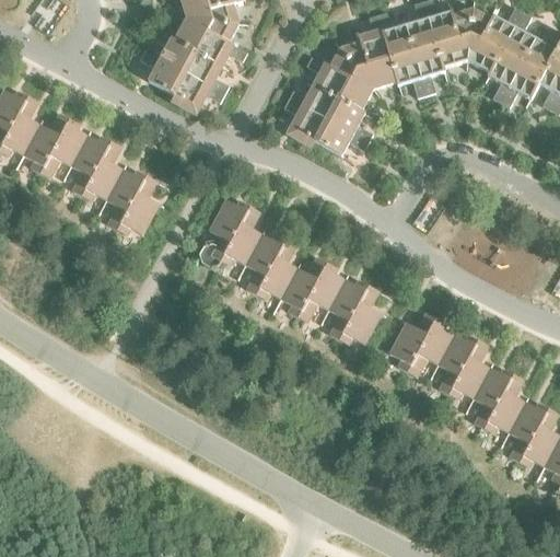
[(148,81),(197,108),(203,94),(219,103),(229,86),(213,78),(219,67),(220,67),(220,66),(220,65),(226,54),(242,62),(246,53),(231,45),(232,44),(229,42),(237,23),(232,3),(235,3),(234,0),(181,0),(186,19),(174,39),(171,37),(163,51),(148,43),(139,60),(154,68),(148,81)]
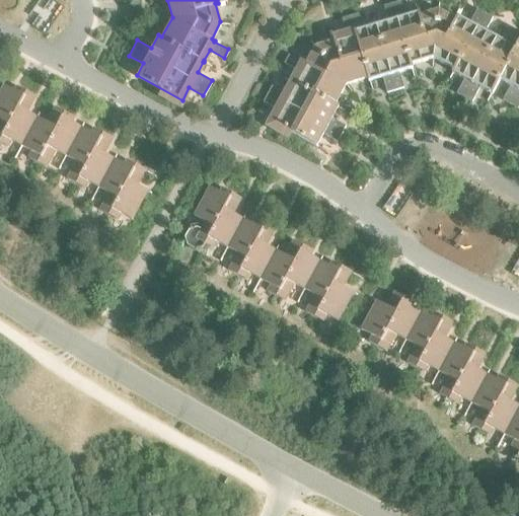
[(263,100),(277,107),(270,120),(315,144),(322,133),(337,140),(345,124),(330,117),(338,103),(335,102),(346,82),(367,76),(368,79),(381,76),(386,91),(402,86),(398,70),(413,66),(411,63),(433,57),(452,67),(451,70),(463,77),(455,91),(471,99),(479,86),(492,92),(499,78),(510,84),(502,98),(517,106),(518,102),(518,29),(515,27),(507,42),(497,35),(496,34),(495,34),(485,29),(492,15),(476,6),(468,20),(456,14),(454,17),(438,8),(420,14),(419,10),(404,14),(400,0),(397,0),(383,4),(387,19),(376,22),(374,22),(374,23),(363,26),(358,11),(341,16),(346,31),(331,35),(334,40),(314,45),(305,62),(302,60),(288,53),(283,61),(297,69),(292,80),(291,79),(291,81),(285,91),(271,84),(263,100)]
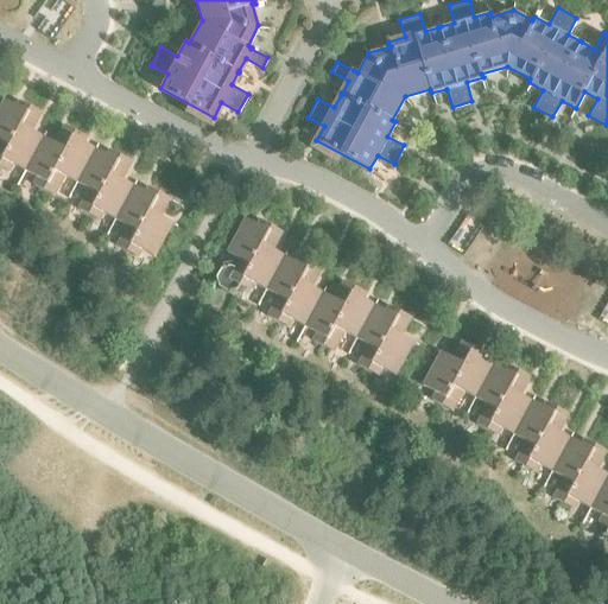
[(0,159),(30,105),(18,99),(16,105),(4,97),(0,103),(0,159)]
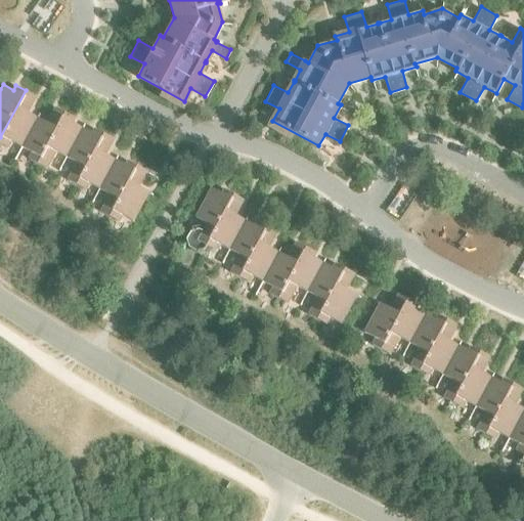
[(10,139),(20,145),(37,116),(27,111),(35,95),(26,90),(0,137),(0,141),(7,145),(10,139)]
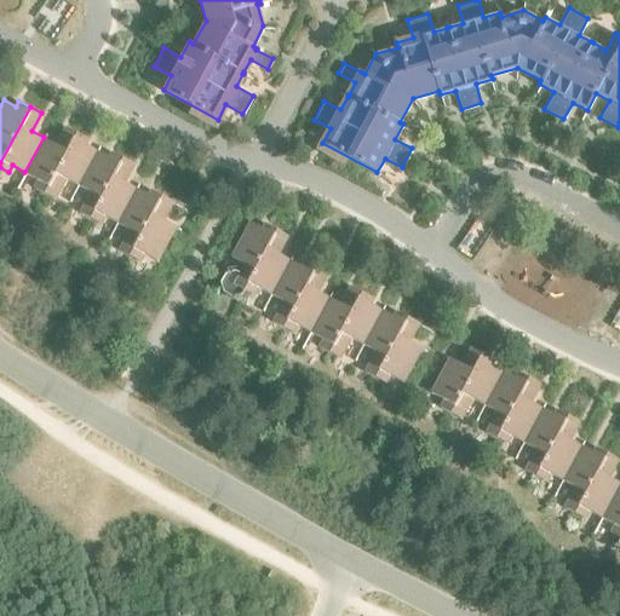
[(33,186),(44,191),(76,132),(64,126),(55,143),(44,137),(24,172),(38,178),(33,186)]
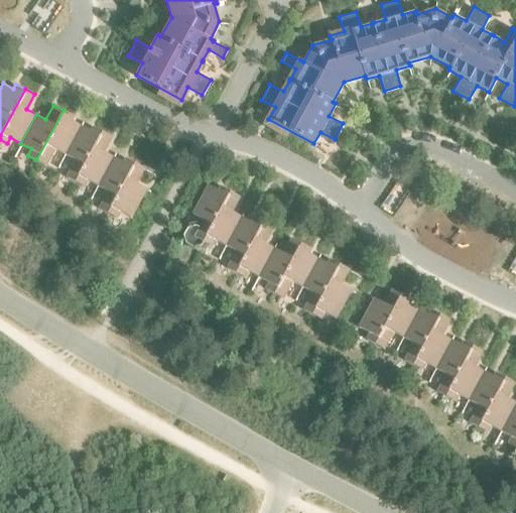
[(54,148),(65,153),(81,124),(71,119),(73,115),(63,110),(36,159),(45,164),(54,148)]
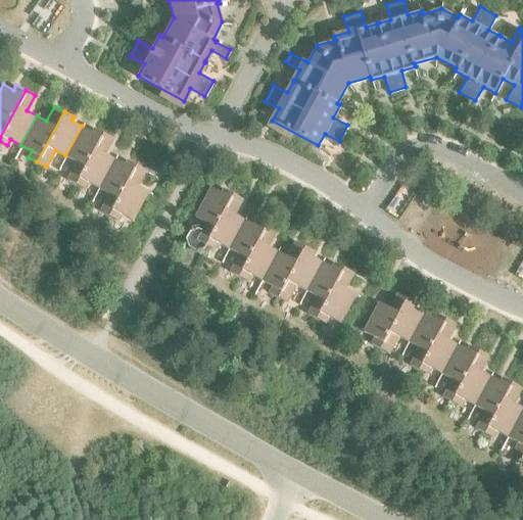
[(66,178),(76,183),(103,132),(93,127),(91,131),(82,126),(65,155),(76,160),(66,178)]
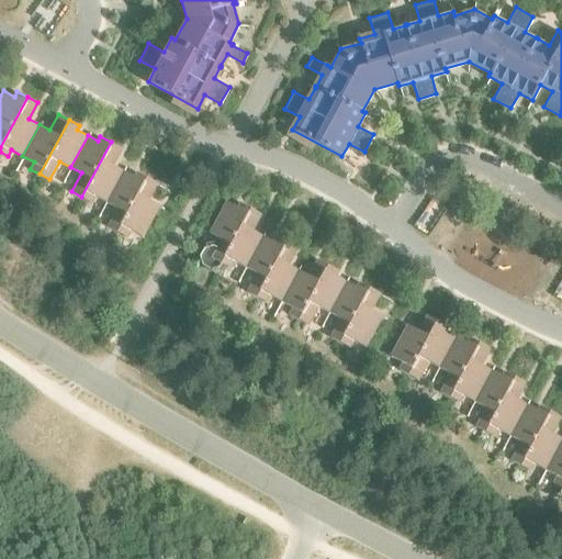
[(94,194),(105,201),(123,169),(112,164),(122,147),(111,142),(81,197),(91,202),(94,194)]
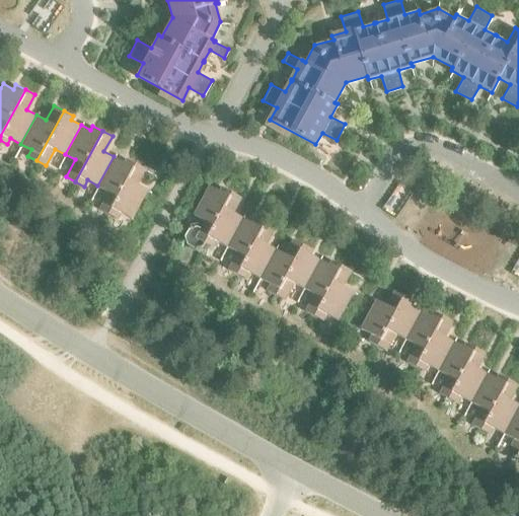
[(98,208),(107,213),(135,163),(126,157),(123,162),(114,156),(97,186),(108,191),(98,208)]
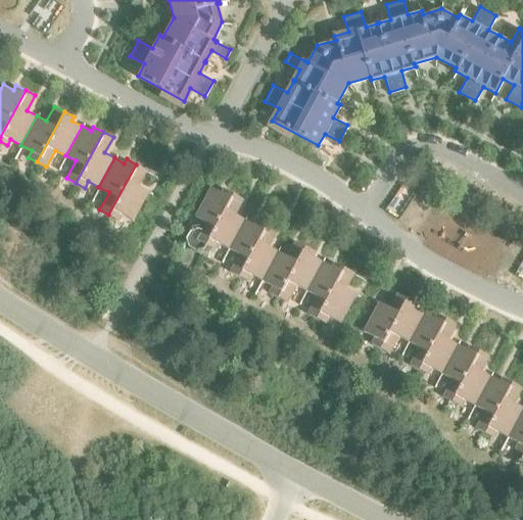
[(136,164),(108,215),(117,220),(121,214),(132,219),(148,190),(138,184),(146,170),(136,164)]
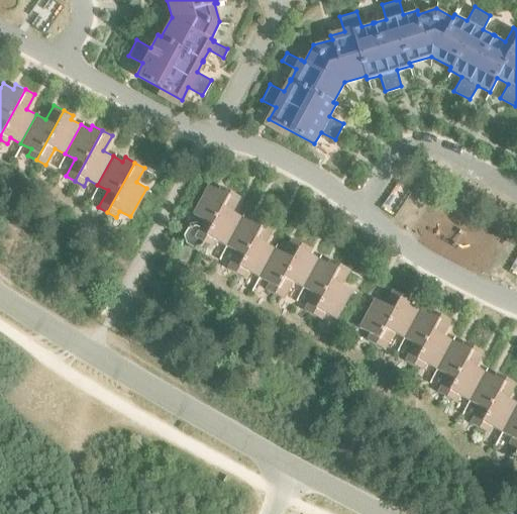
[(188,226),(184,233),(186,241),(193,245),(201,243),(203,240),(230,191),(220,186),(218,190),(208,184),(192,213),(203,219),(199,226),(196,224),(188,226)]
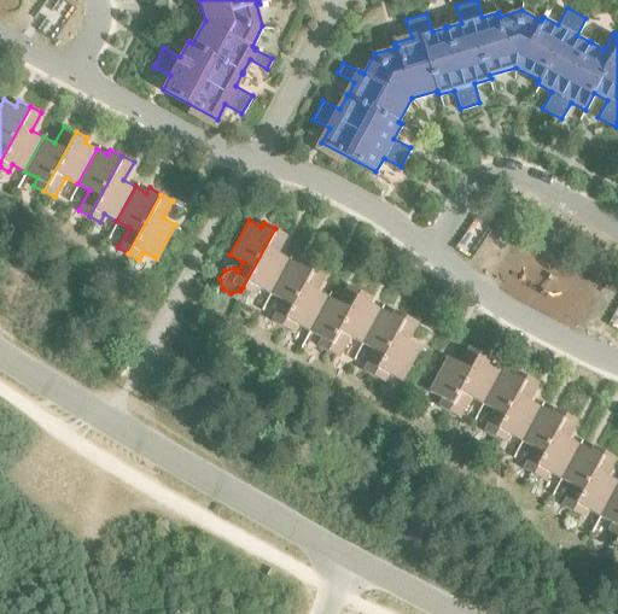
[(257,286),(269,292),(289,257),(277,251),(286,234),(275,228),(243,287),(254,293),(257,286)]
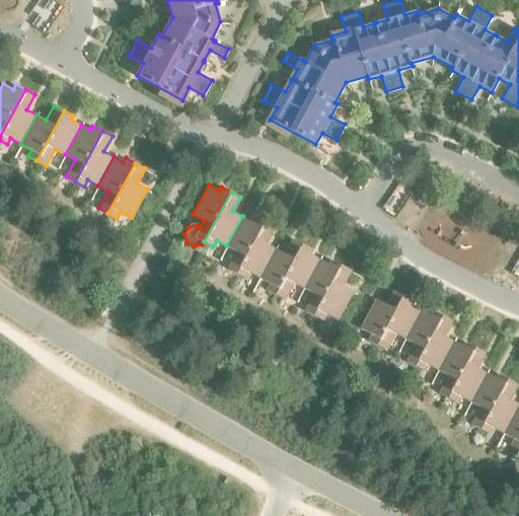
[(228,269),(236,273),(264,223),(253,217),(251,222),(242,216),(226,245),(237,251),(228,269)]
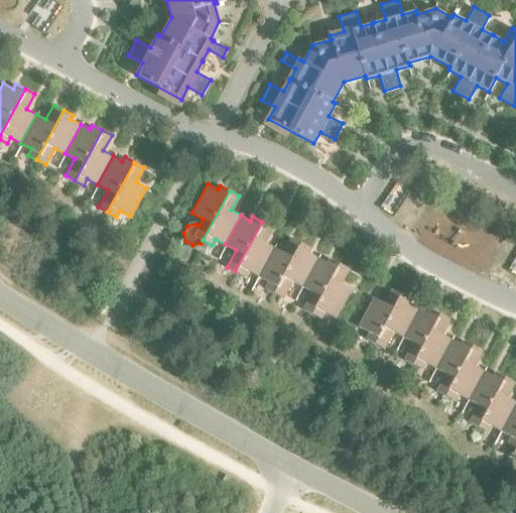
[(247,270),(258,275),(273,247),(264,242),(272,227),(262,222),(235,271),(244,276),(247,270)]
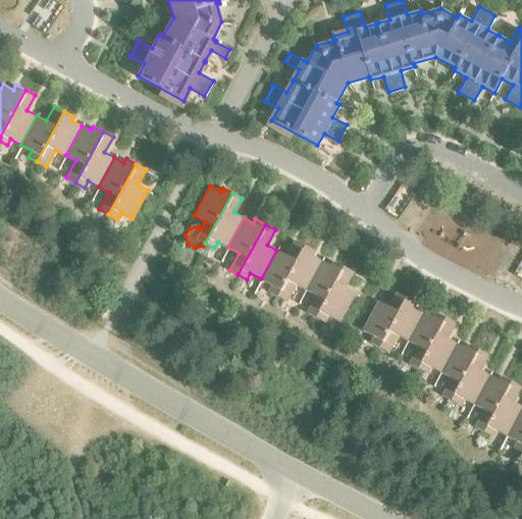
[(268,291),(276,296),(304,245),(295,240),(286,255),(276,250),(261,278),(271,284),(268,291)]
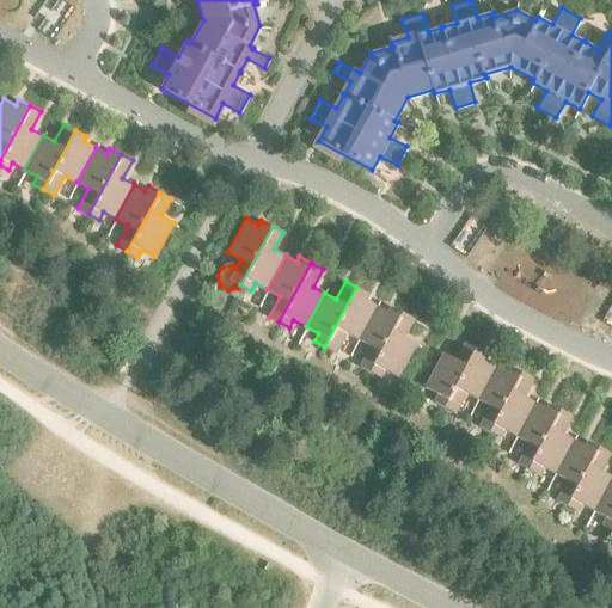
[(346,332),(357,338),(377,305),(365,299),(368,293),(356,287),(324,347),(335,351),(346,332)]
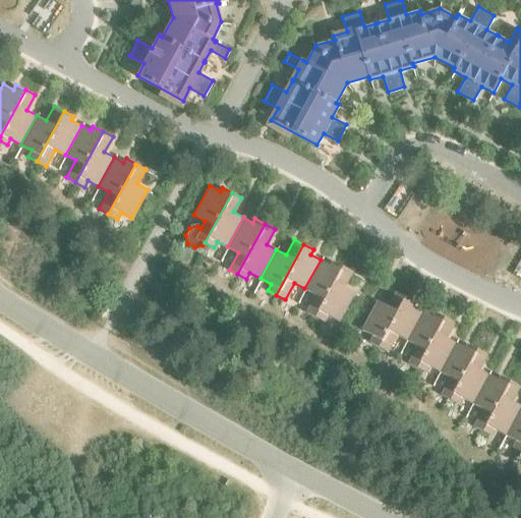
[(306,311),(314,315),(342,266),(333,260),(330,265),(321,260),(304,288),(315,294),(306,311)]
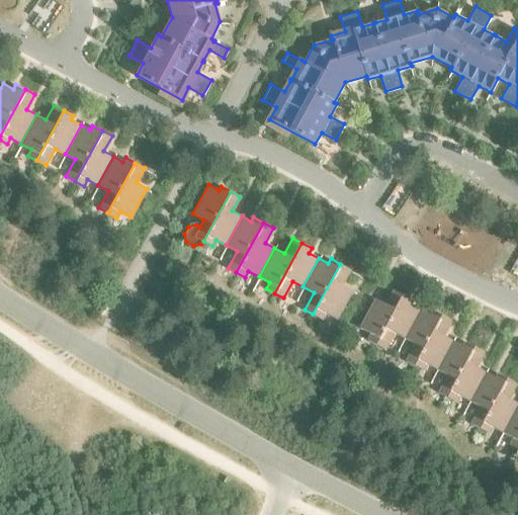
[(340,264),(313,314),(322,319),(325,313),(336,319),(352,289),(342,284),(350,269),(340,264)]
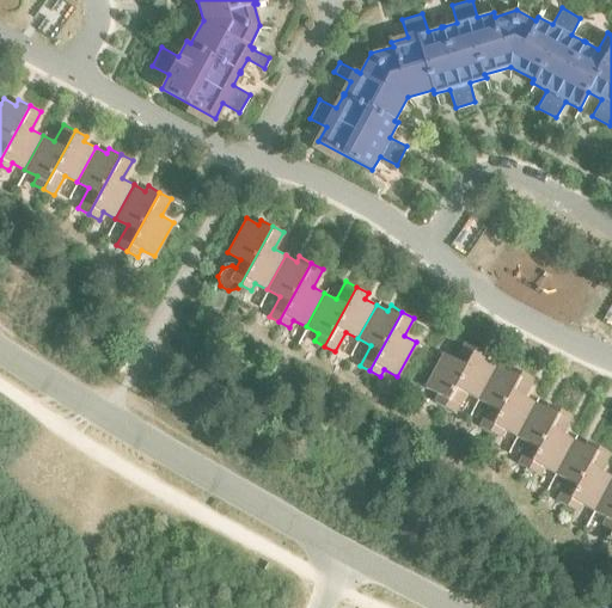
[(434,400),(444,406),(476,347),(465,341),(454,358),(442,351),(424,386),(438,393),(434,400)]
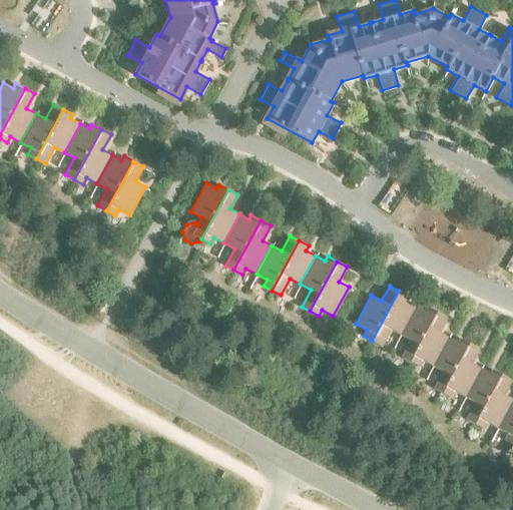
[(390,329),(400,334),(416,306),(406,301),(409,296),(399,291),(372,341),(381,345),(390,329)]
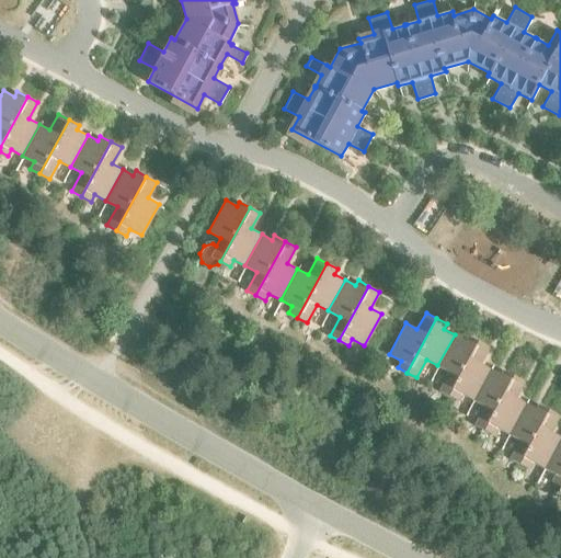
[(439,390),(448,395),(478,341),(468,336),(465,340),(455,334),(437,365),(449,372),(439,390)]
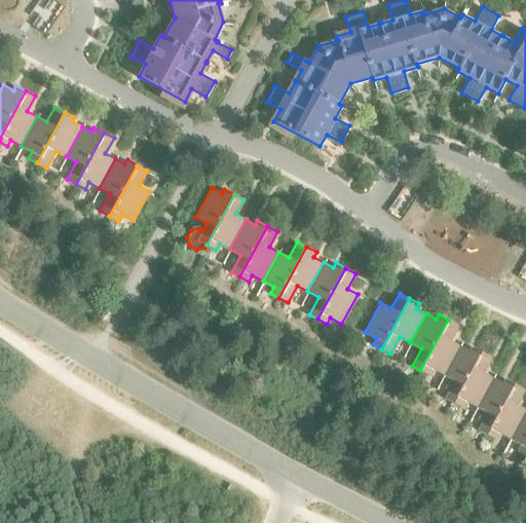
[(434,369),(444,374),(459,345),(450,340),(458,325),(448,320),(420,370),(429,375),(434,369)]
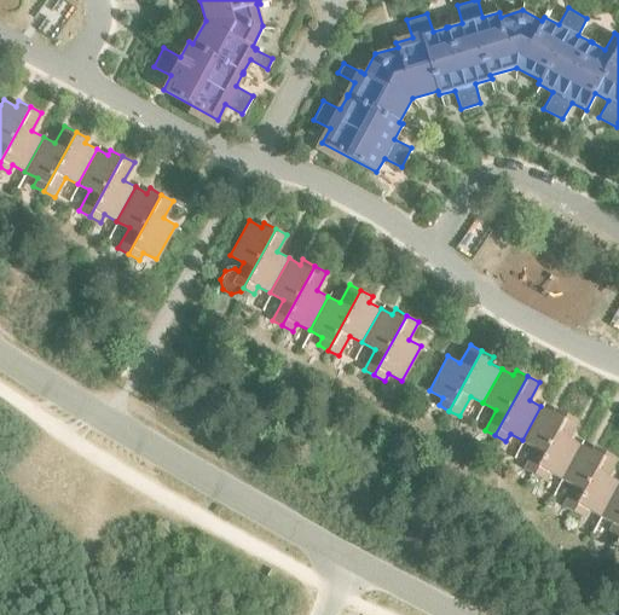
[(524,468),(534,473),(566,413),(555,407),(553,412),(541,406),(522,440),(534,447),(524,468)]
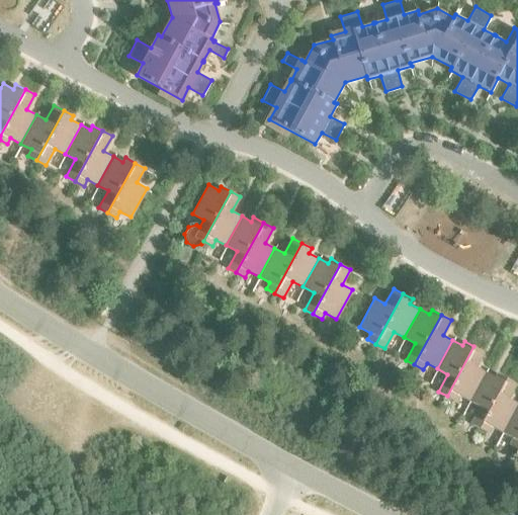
[(459,395),(469,401),(486,371),(476,366),(484,351),(473,346),(447,396),(456,401),(459,395)]
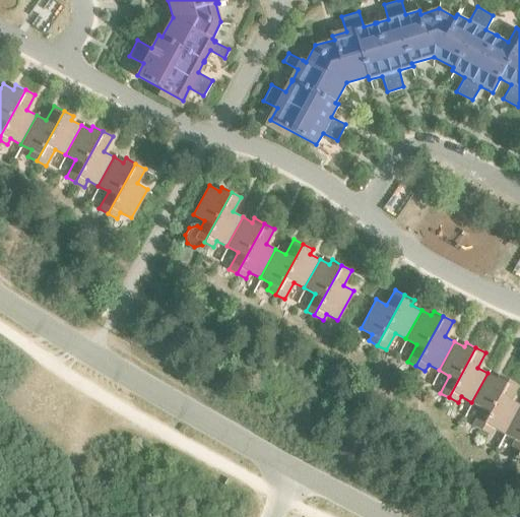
[(472,425),(481,429),(509,379),(499,374),(497,378),(488,373),(471,402),(481,407),(472,425)]
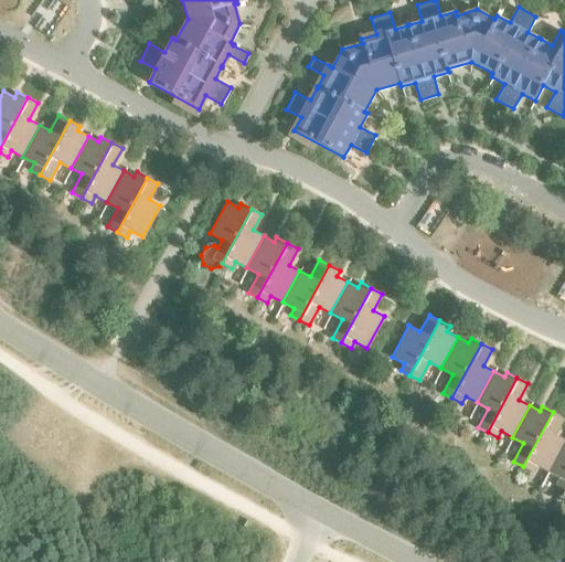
[(536,465),(547,472),(564,439),(554,434),(563,417),(553,412),(523,466),(533,472),(536,465)]
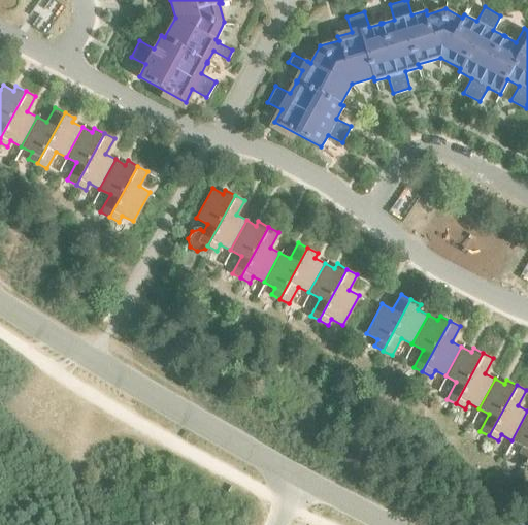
[(519,452),(527,457),(527,456),(527,411),(512,440),(523,446),(519,452)]
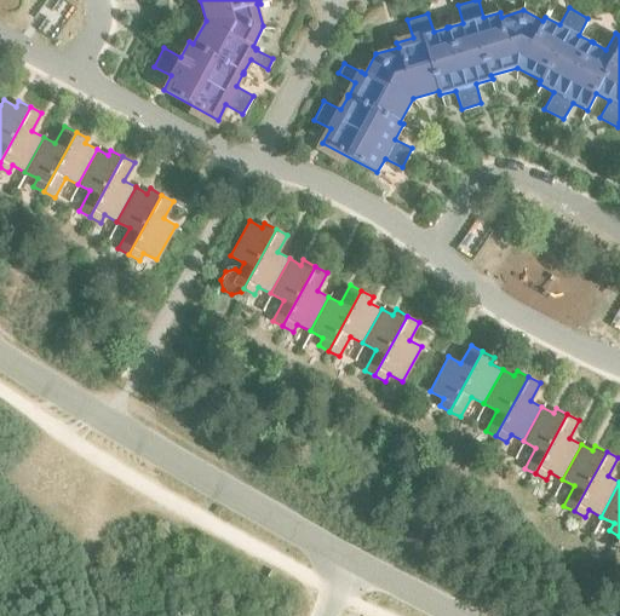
All buildings are outlined.
